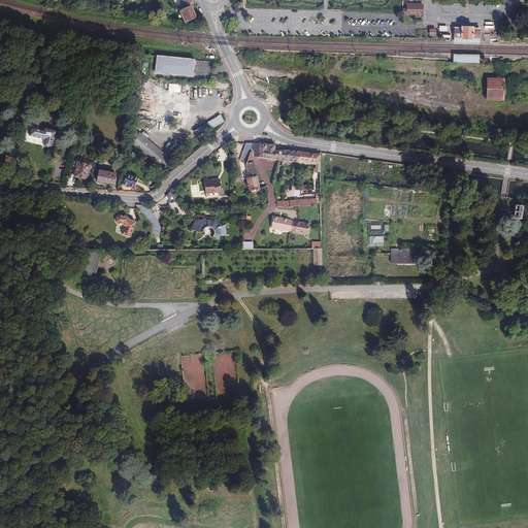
[(423,13),(423,4),(420,4),(418,4),(418,6),(417,6),(407,6),(407,8),(403,8),(402,11),(417,11),(417,13),(423,13)]
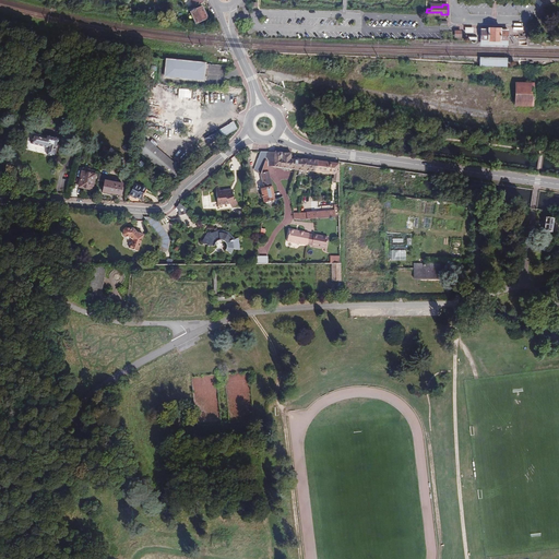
[(207,19),(202,8),(191,12),(195,24),(207,19)]
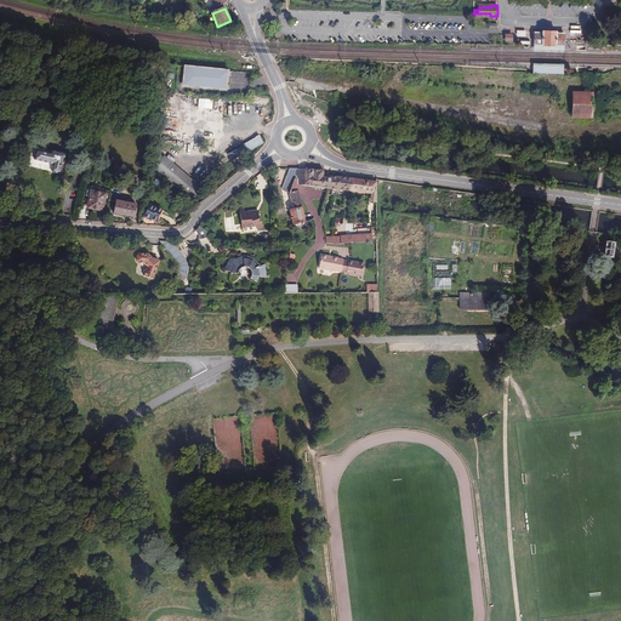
[(557,32),(543,32),(543,34),(534,33),(534,39),(534,45),(543,45),(547,46),(557,46),(564,46),(564,40),(564,34),(557,34),(557,32)]
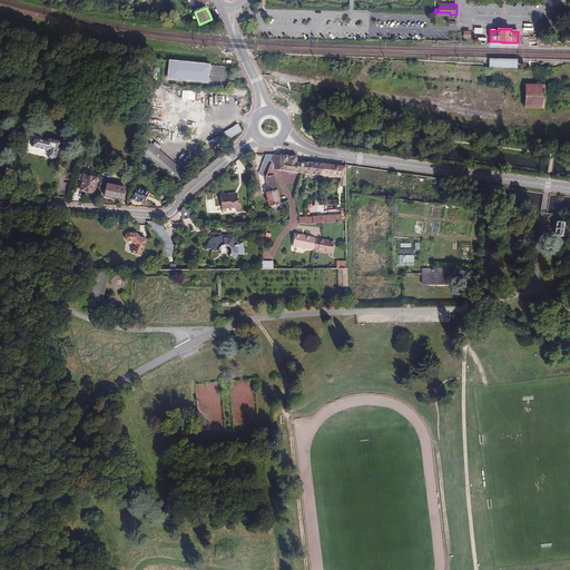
[(208,84),(209,66),(169,61),(167,80),(208,84)]
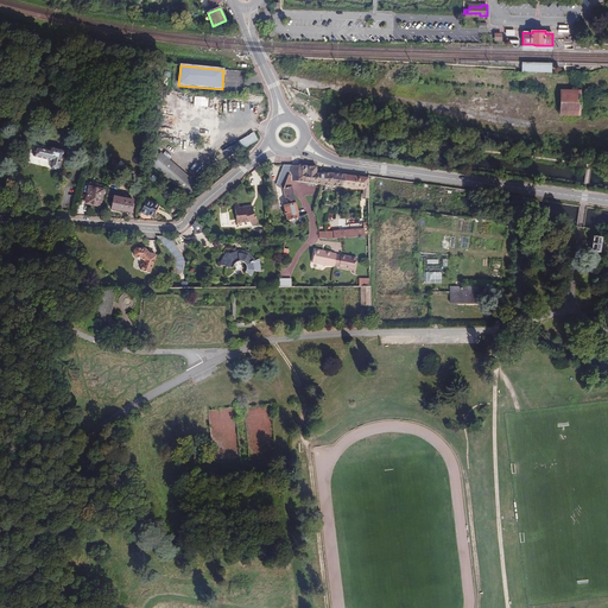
[(373,70),(350,67),(348,80),(372,82),(373,70)]
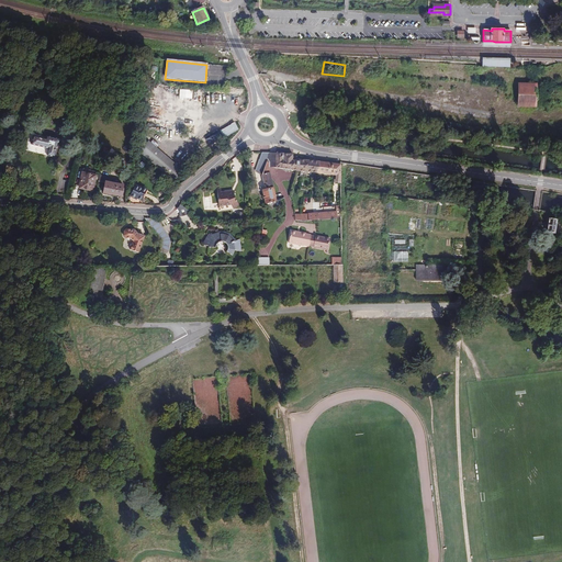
[(536,82),(519,82),(519,107),(536,107),(536,82)]
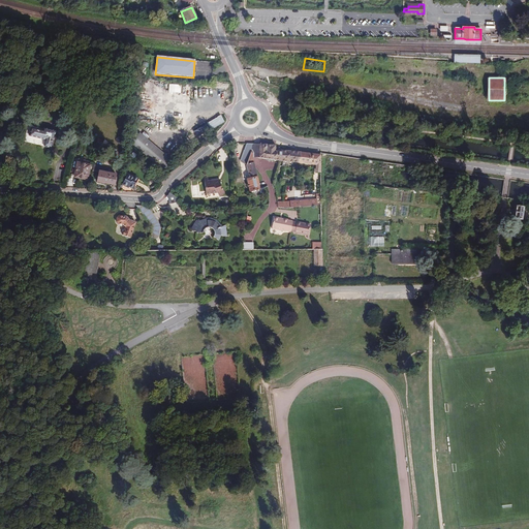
[(180,93),(181,85),(168,85),(168,93),(180,93)]
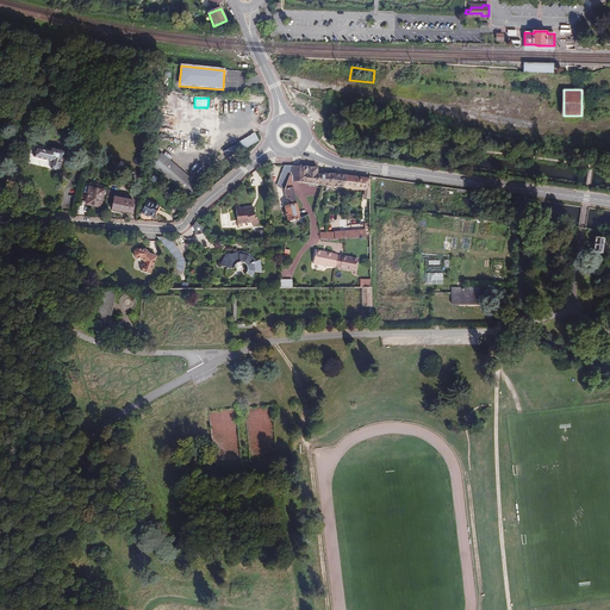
[(237,142),(242,150),(259,141),(254,134),(237,142)]
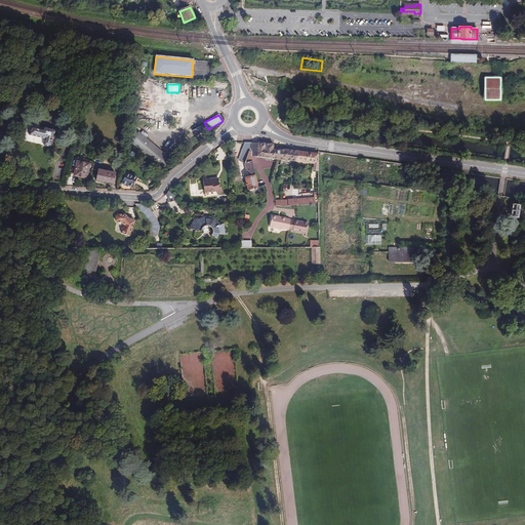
[(208,130),(204,124),(195,130),(187,137),(191,144),(208,133),(208,130)]
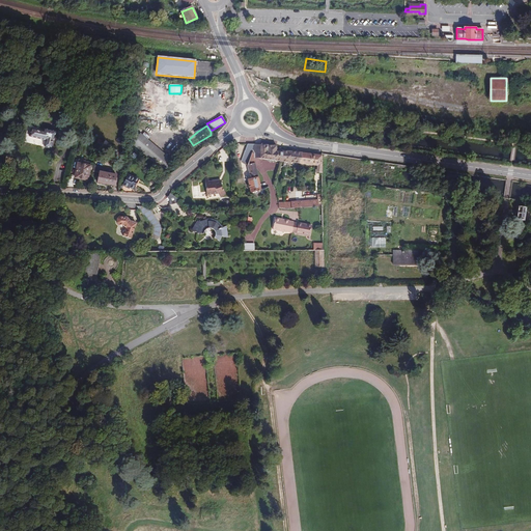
[(172,160),(147,140),(150,137),(142,131),(131,144),(164,171),(172,160)]
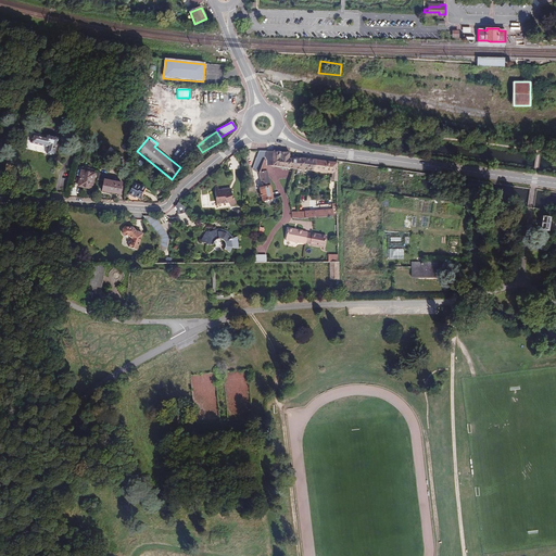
[(52,159),(57,141),(45,138),(43,141),(32,138),(30,147),(48,151),(46,158),(52,159)]
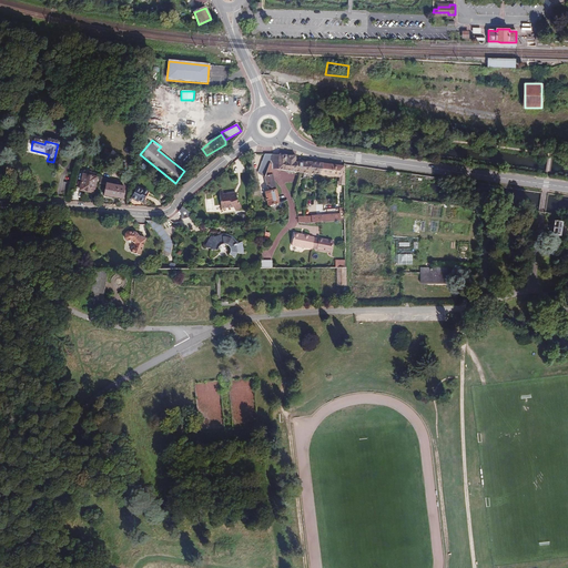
[(269,170),(273,156),(267,156),(261,175),(265,179),(269,170)]
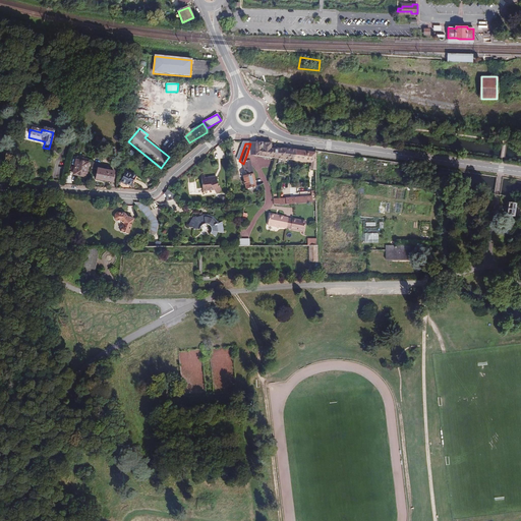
[(255,157),(257,143),(250,143),(246,156),(250,157),(255,157)]
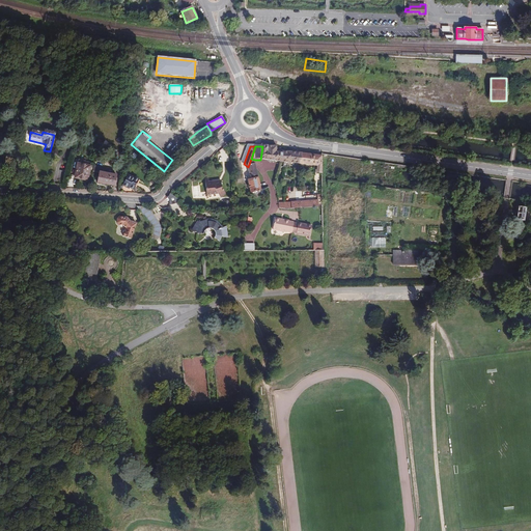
[(277,149),(277,147),(262,146),(260,160),(271,162),(281,163),(283,163),(285,163),(297,165),(298,154),(282,152),(277,152),(277,149)]
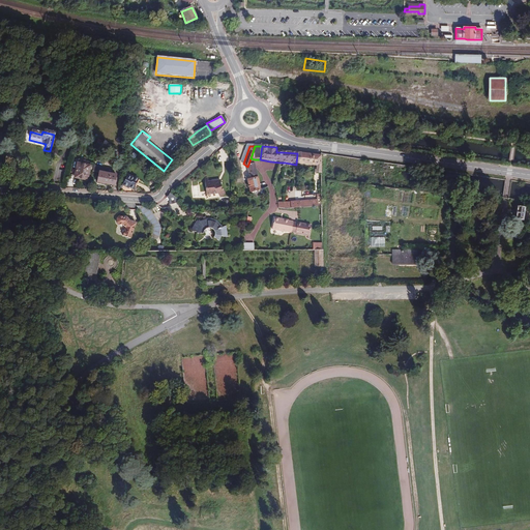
[(322,173),(322,156),(303,153),(301,165),(317,167),(317,173),(322,173)]
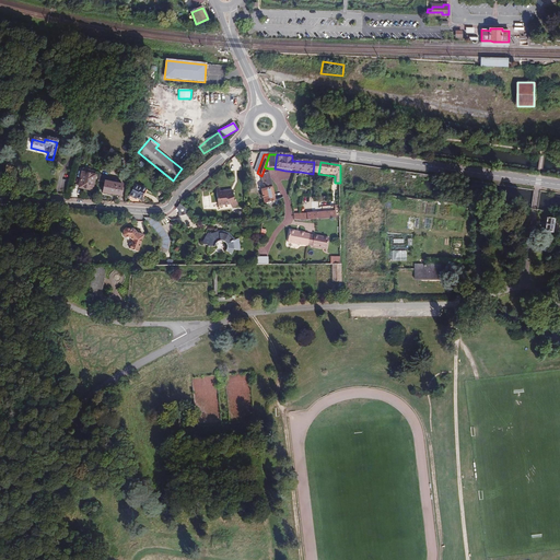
[(79,189),(90,191),(90,188),(92,188),(95,177),(82,174),(79,189)]
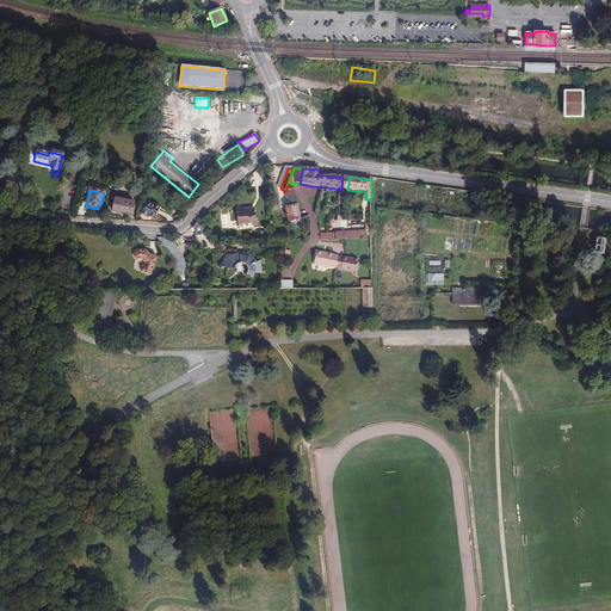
[(298,205),(295,191),(285,192),(288,201),(291,207),(298,205)]
